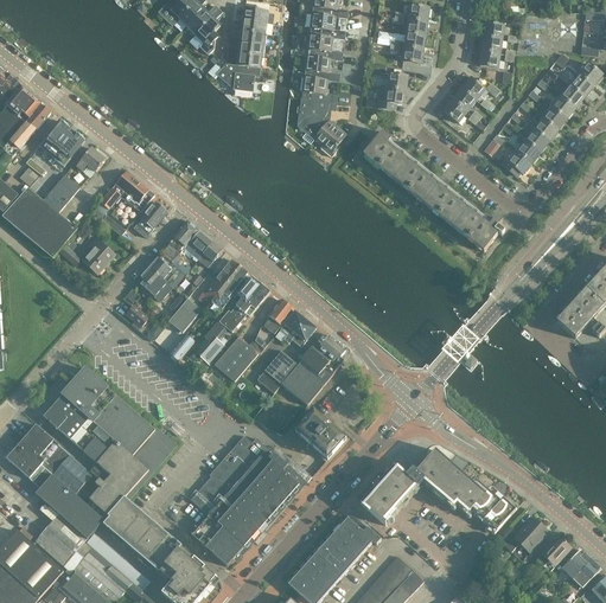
[(167,0),(164,4),(168,8),(178,18),(193,0),(167,0)]
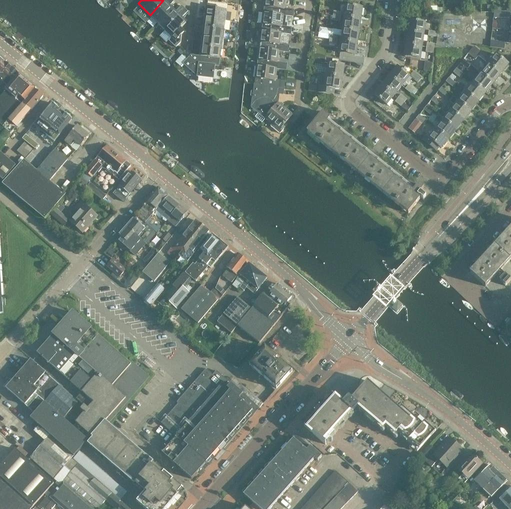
[(169,2),(171,0),(163,0),(150,15),(157,21),(171,7),(167,3),(169,2)]
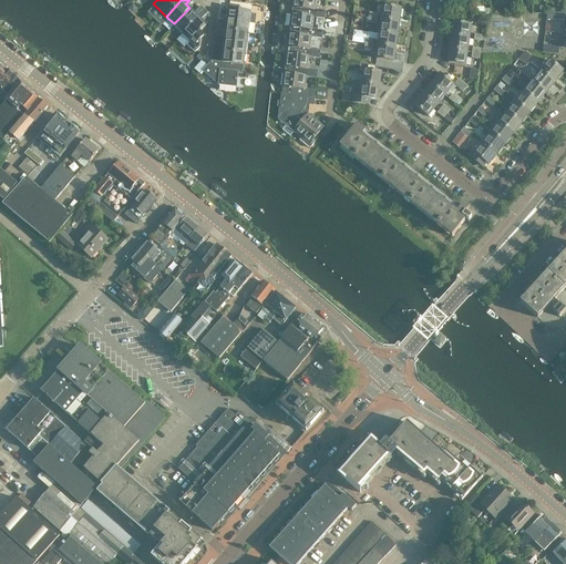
[(314,7),(314,0),(290,0),(290,6),(297,7),(296,11),(289,10),(289,12),(315,16),(323,17),(323,8),(314,7)]
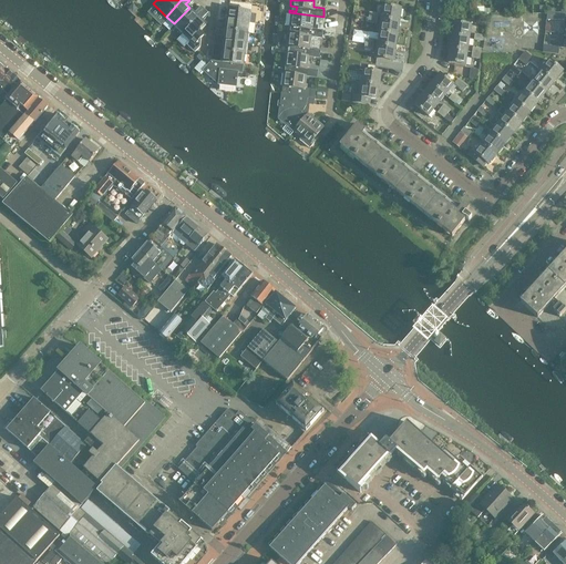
[(455,6),(455,0),(448,0),(448,10),(462,10),(462,4),(461,4),(461,3),(456,3),(455,6)]
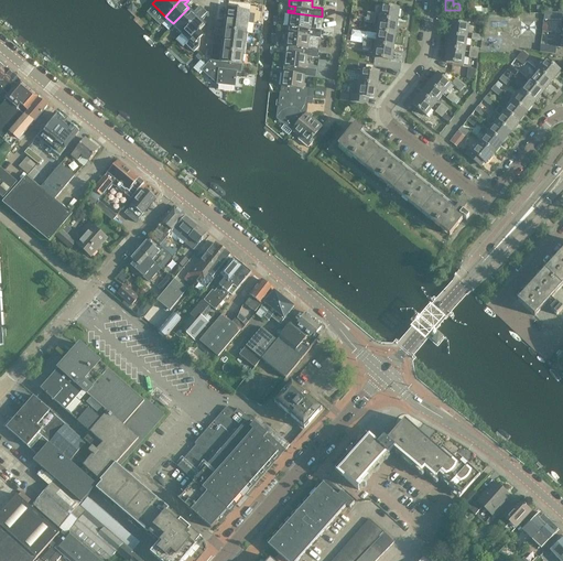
[(237,8),(237,3),(227,2),(227,7),(226,7),(225,18),(247,20),(248,10),(237,8)]
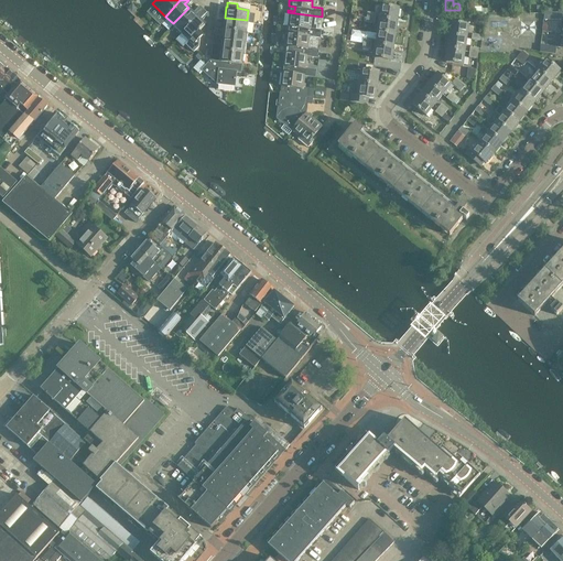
[(181,31),(203,8),(198,3),(193,9),(194,10),(192,11),(188,8),(173,23),(181,31)]
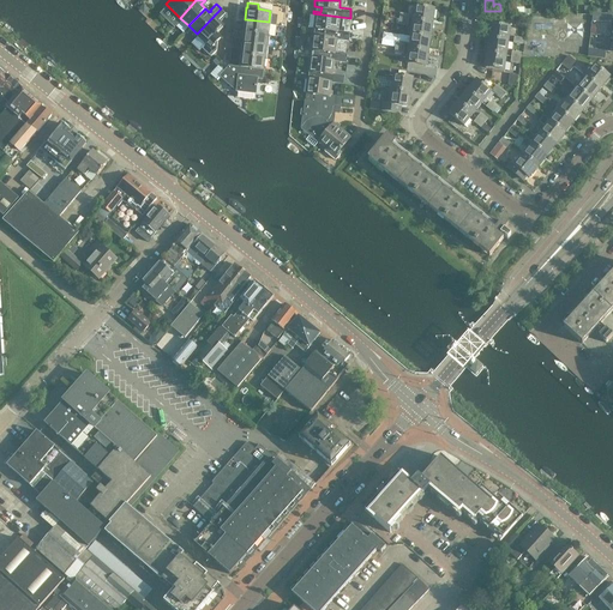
[(413,18),(431,20),(433,7),(415,4),(413,18)]
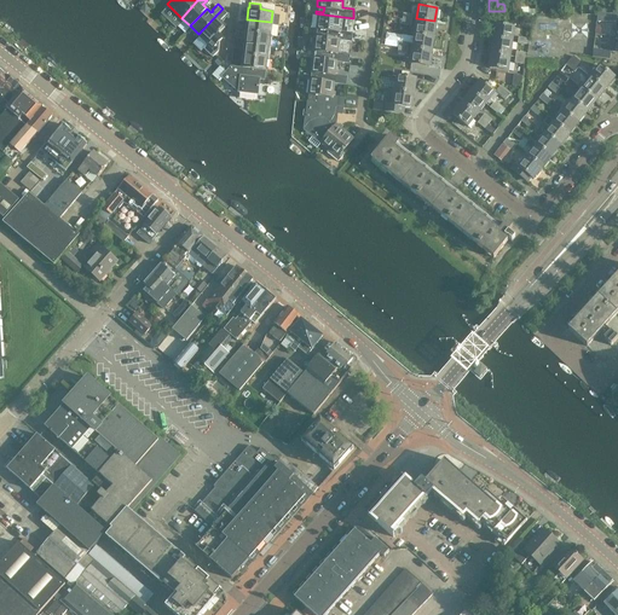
[(207,42),(211,38),(214,41),(220,35),(217,32),(224,24),(219,19),(220,18),(221,18),(227,12),(223,9),(198,34),(207,42)]
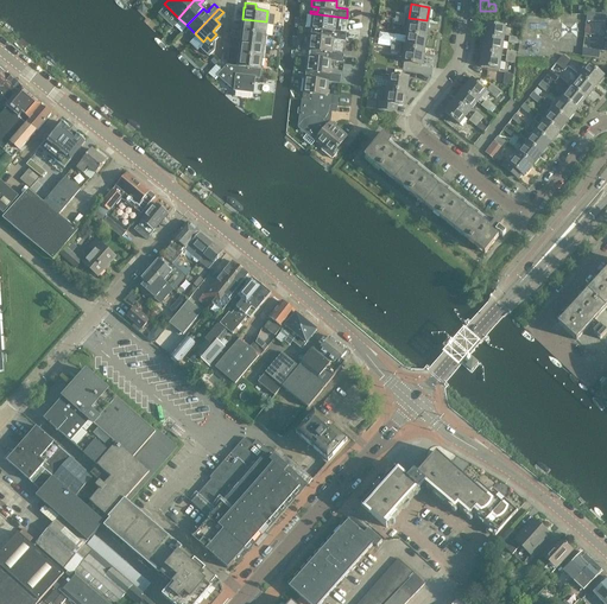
[(606,10),(586,12),(585,19),(604,18),(602,33),(606,33),(606,10)]
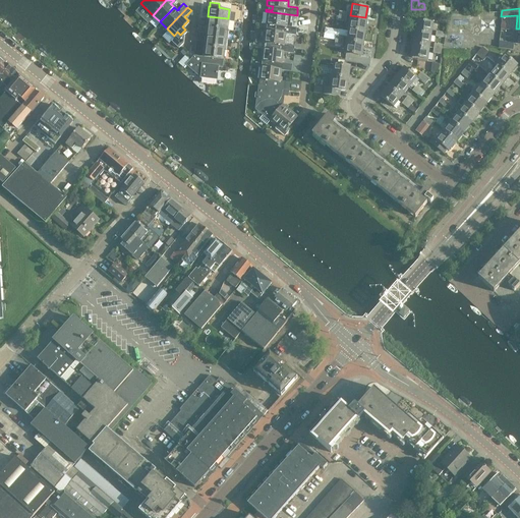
[(288,24),(289,14),(266,11),(265,23),(266,23),(265,27),(264,27),(264,29),(285,32),(295,33),(295,25),(288,24)]
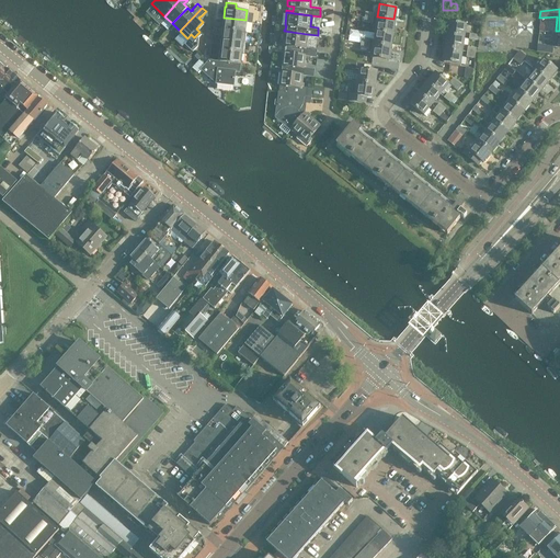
[(391,32),(393,19),(377,16),(375,30),(391,32)]
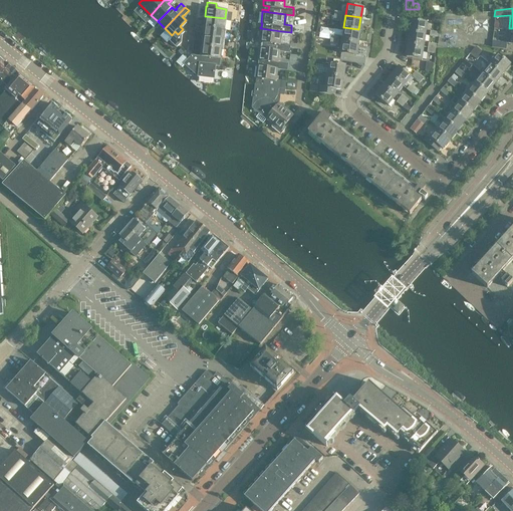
[(224,28),(225,18),(205,16),(204,20),(195,19),(195,24),(224,28)]
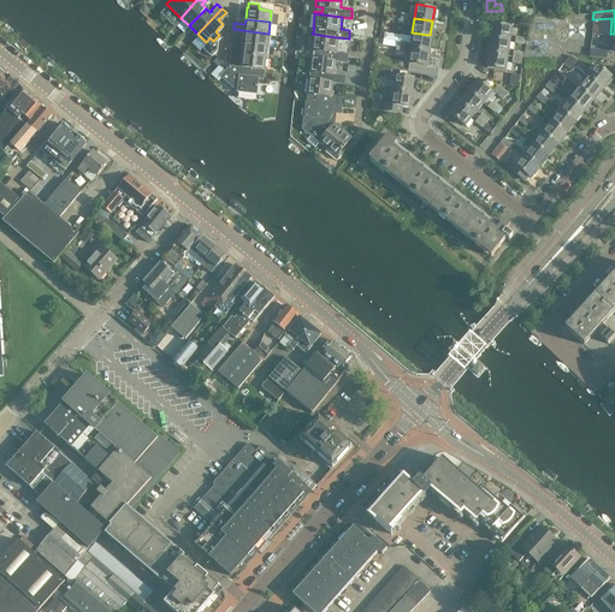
[(509,40),(512,25),(492,22),(490,36),(509,40)]
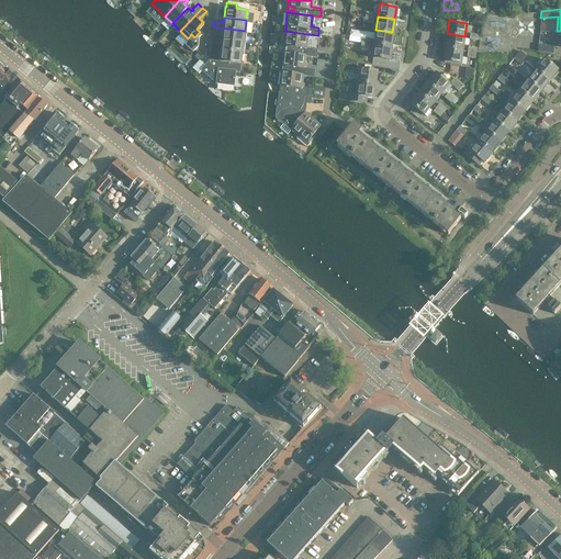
[(244,41),(245,31),(213,26),(212,32),(220,33),(222,33),(222,38),(244,41)]
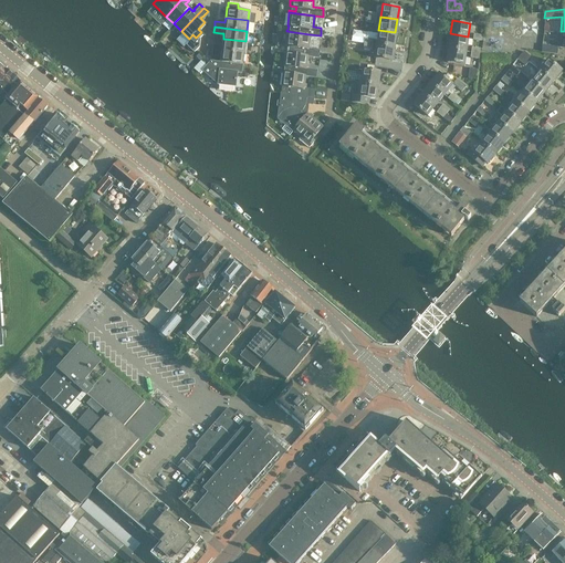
[(394,45),(395,32),(378,30),(376,43),(394,45)]
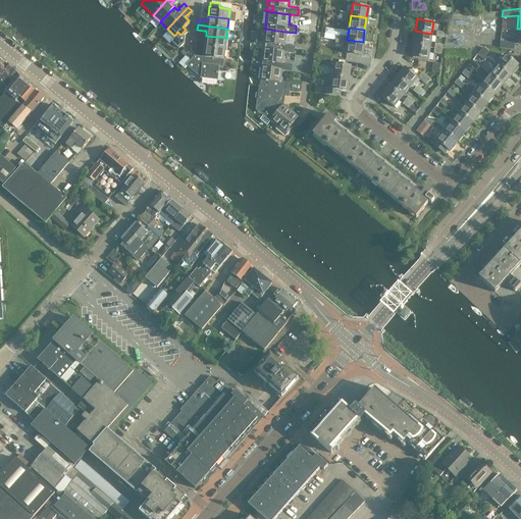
[(283,43),(285,32),(264,29),(262,41),(268,42),(268,47),(262,46),(262,47),(289,50),(293,51),(294,44),(283,43)]
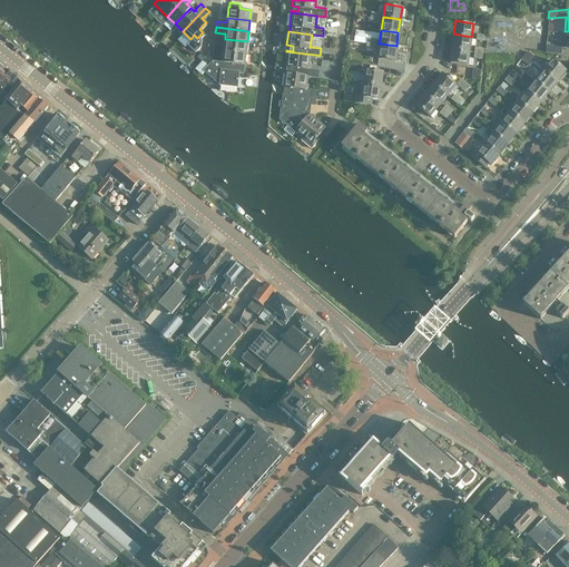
[(470,49),(471,37),(453,33),(451,47),(470,49)]
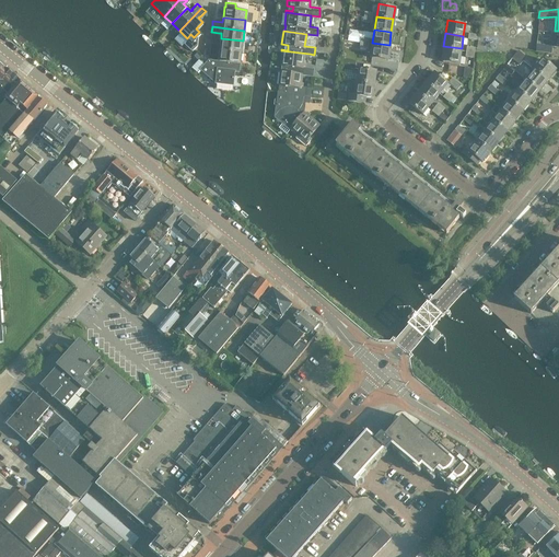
[(242,51),(243,41),(221,38),(220,44),(218,44),(218,43),(210,42),(209,47),(242,51)]
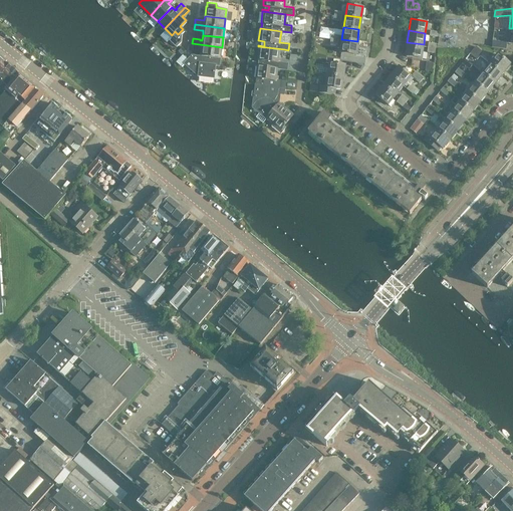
[(355,53),(357,41),(341,39),(340,51),(355,53)]
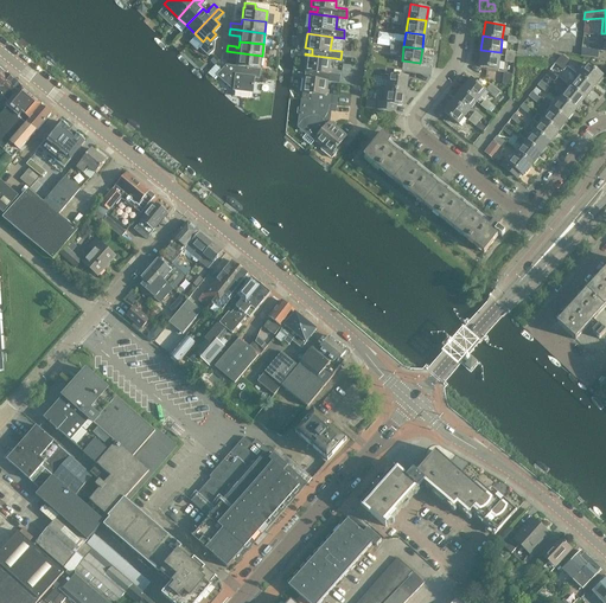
[(498,68),(501,52),(480,50),(478,64),(498,68)]
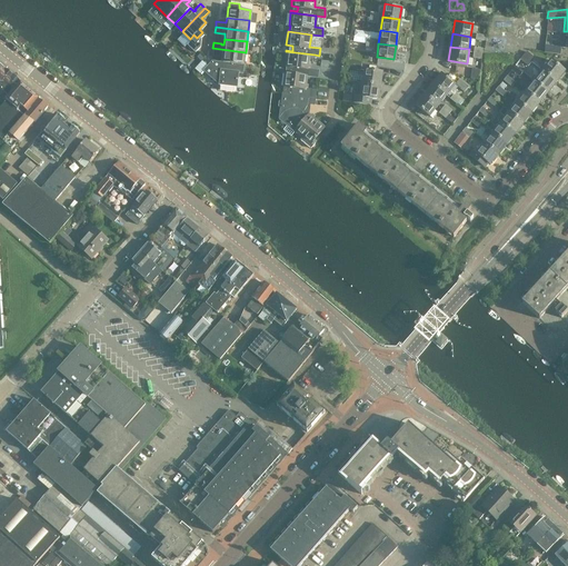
[(245,62),(246,52),(212,48),(212,53),(222,55),(221,60),(243,62),(245,62)]
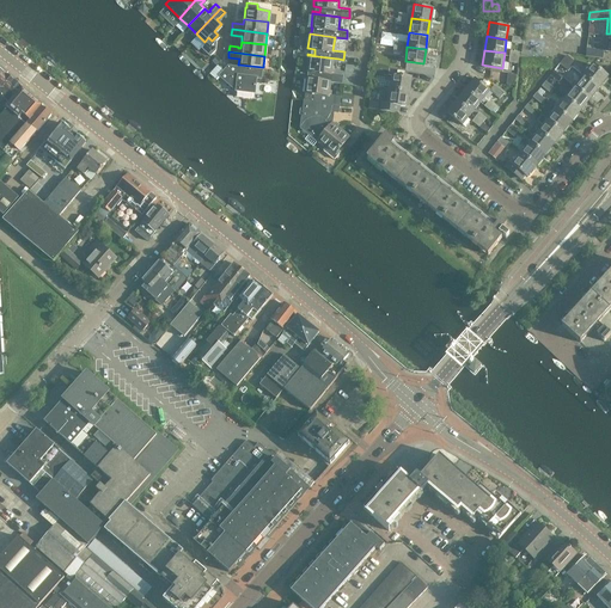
[(570,63),(574,60),(566,53),(562,57),(570,63)]
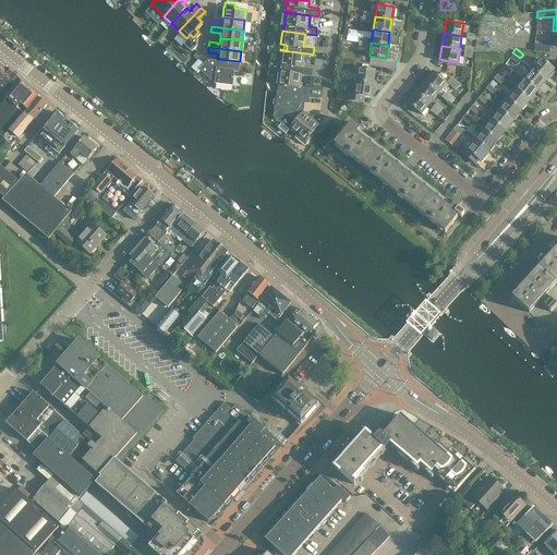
[(186,57),(192,62),(198,55),(193,49),(186,57)]
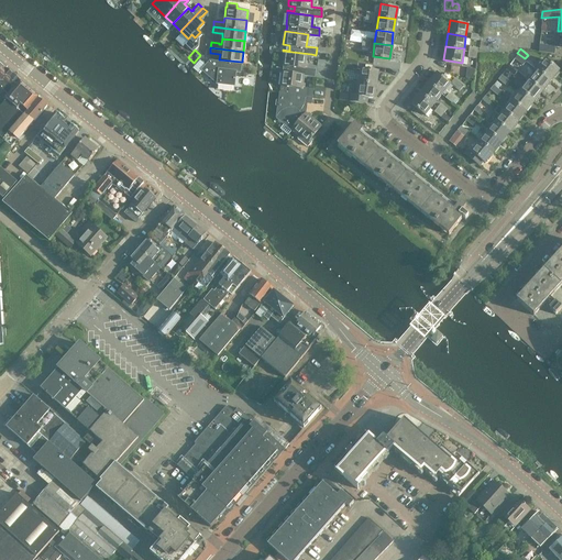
[(310,56),(311,54),(283,51),(281,64),(287,65),(287,70),(281,69),(281,70),(302,74),(313,75),(315,67),(304,66),(305,55),(310,56)]
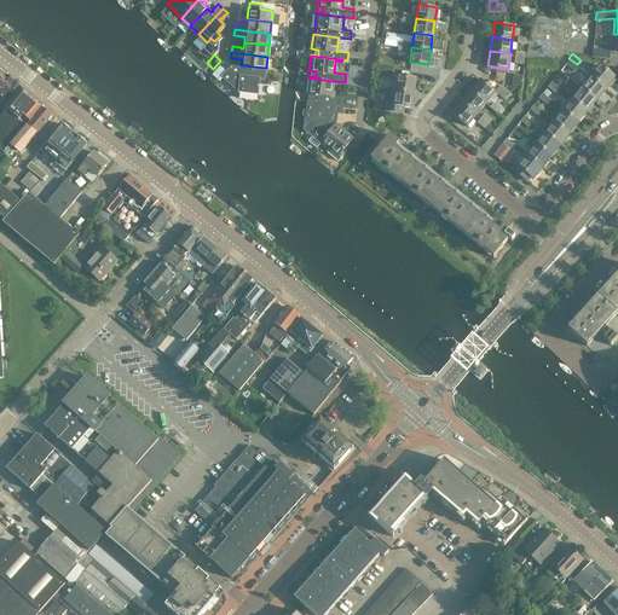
[(573,69),(577,64),(569,58),(565,62),(573,69)]
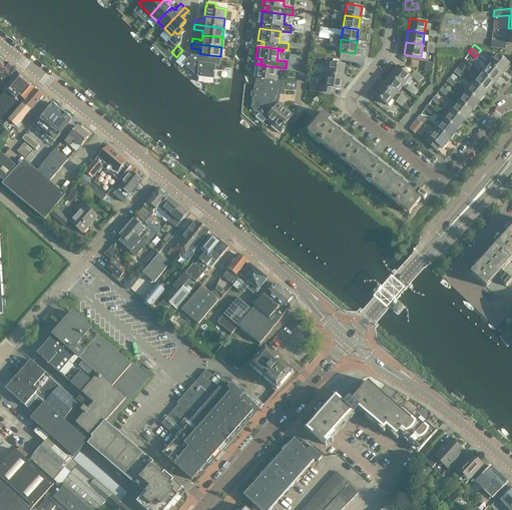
[(182,61),(182,62),(196,74),(212,76),(214,64),(218,64),(219,56),(199,54),(189,52),(182,61)]
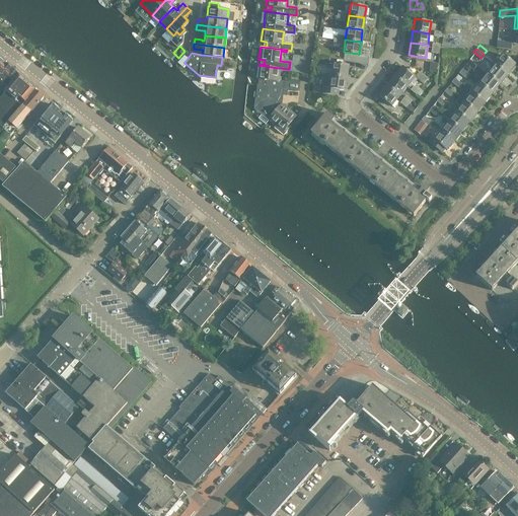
[(494,62),(506,72),(514,63),(502,53),(494,62)]
